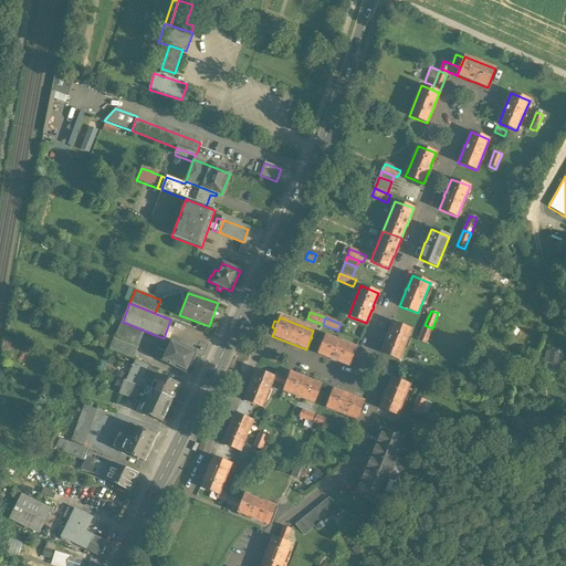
[(144,331),(122,322),(114,339),(137,348),(142,336),(144,331)]
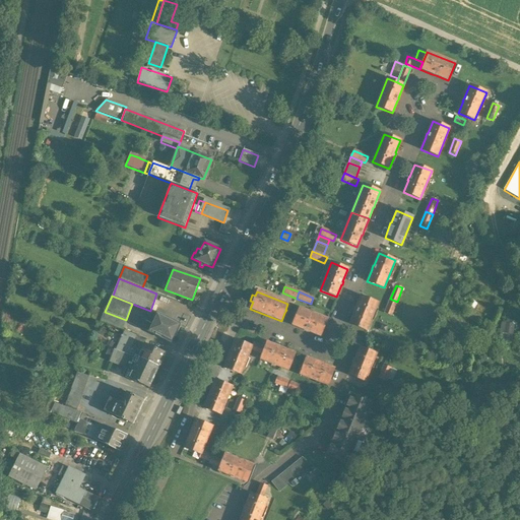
[(378,303),(361,296),(355,308),(354,312),(349,324),(367,331),(378,303)]
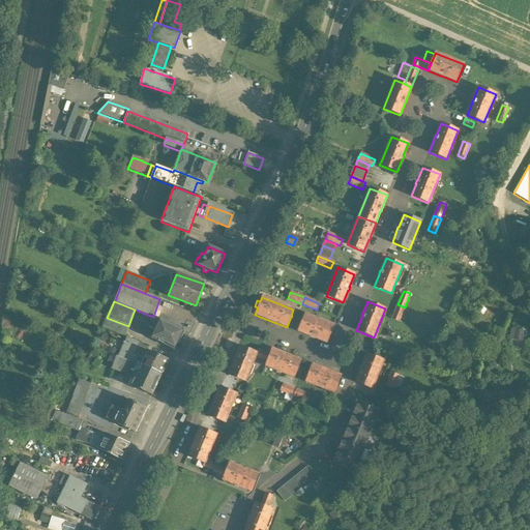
[(398,304),(391,319),(399,322),(405,307),(398,304)]
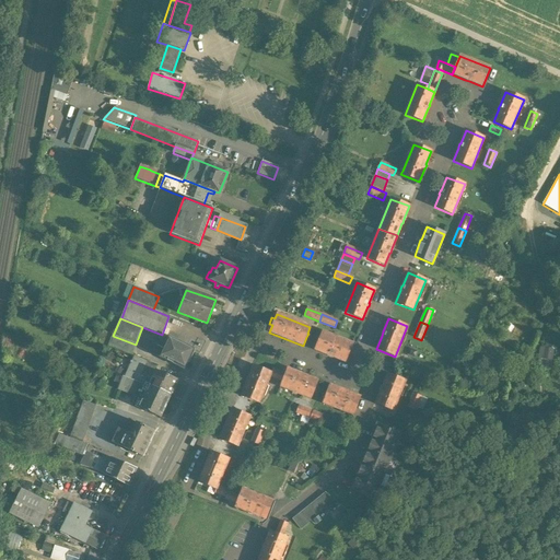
[(352,343),(322,331),(315,350),(328,356),(331,358),(331,357),(345,362),(352,343)]
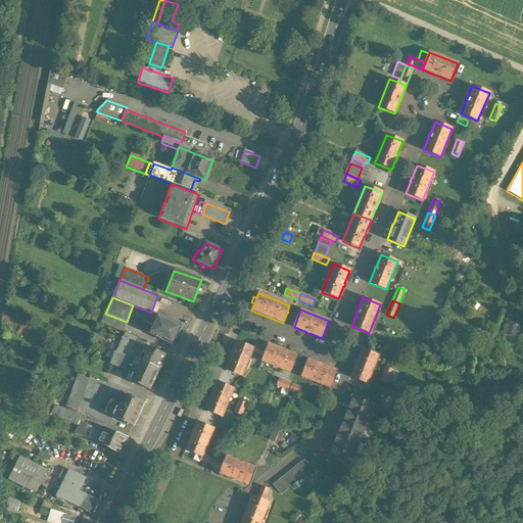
[(105,315),(96,311),(92,320),(101,324),(105,315)]
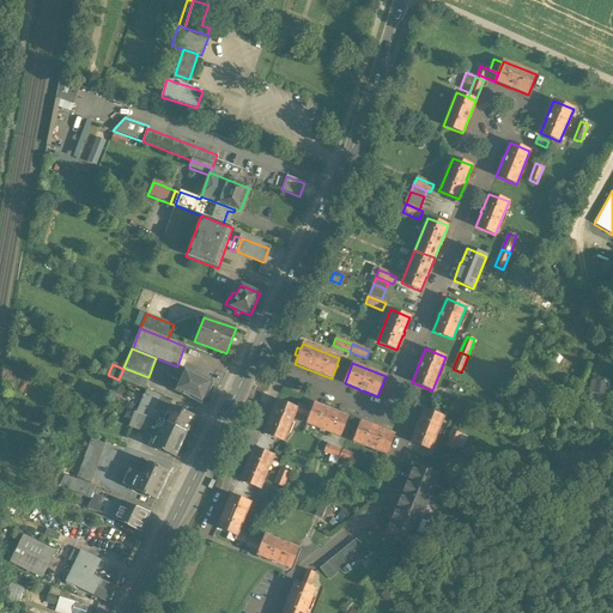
[(149,377),(123,368),(123,369),(119,380),(144,389),(149,377)]
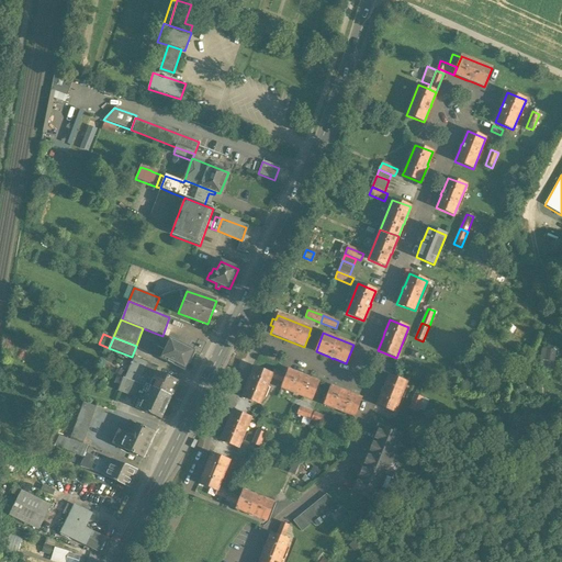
[(193,351),(170,339),(170,340),(163,337),(157,347),(165,350),(160,359),(183,370),(193,351)]
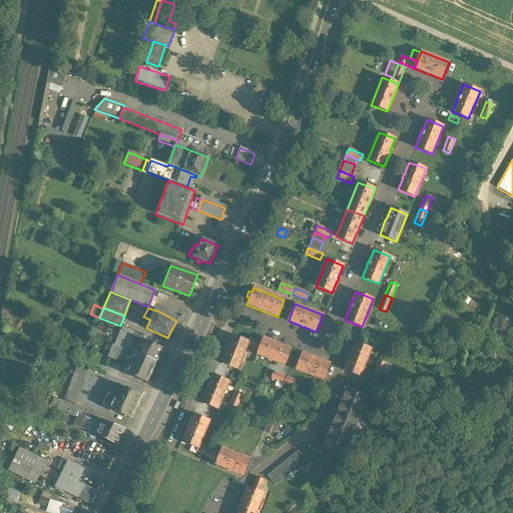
[(495,327),(508,331),(510,319),(497,316),(495,327)]
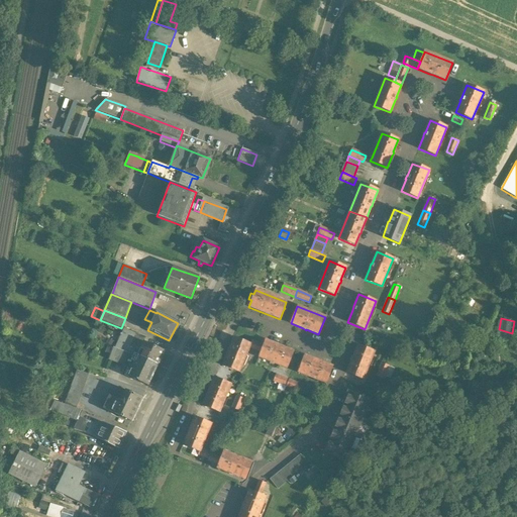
[(136,334),(124,329),(114,348),(115,348),(133,355),(134,354),(137,356),(139,351),(129,347),(136,334)]
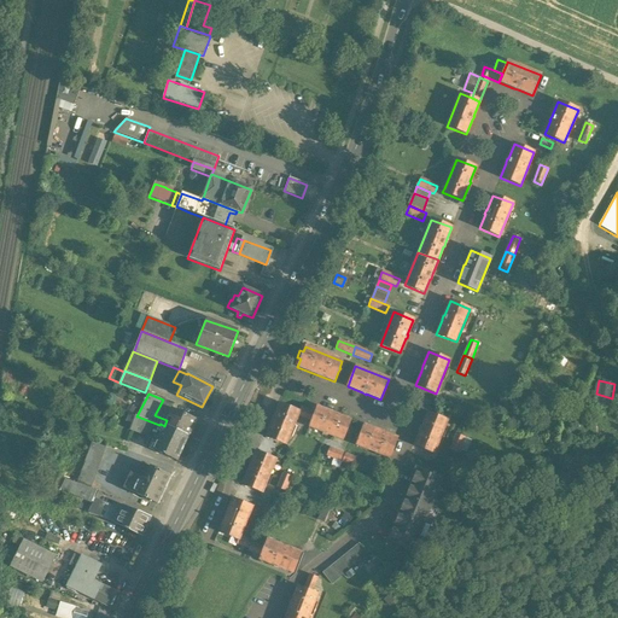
[(174,403),(163,400),(155,415),(167,420),(172,409),(174,403)]
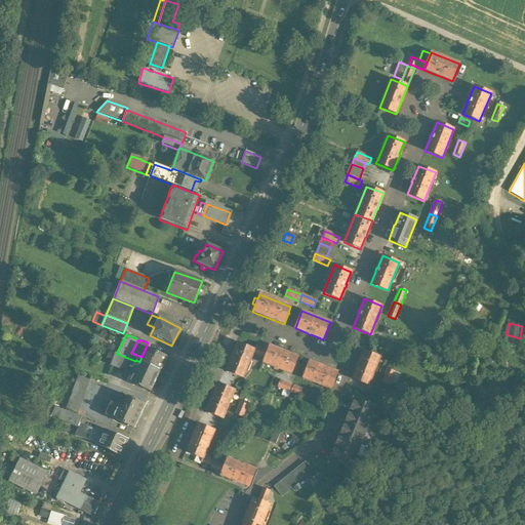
[(254,350),(237,342),(233,356),(232,355),(231,358),(231,359),(226,371),(243,378),(253,353),(254,350)]
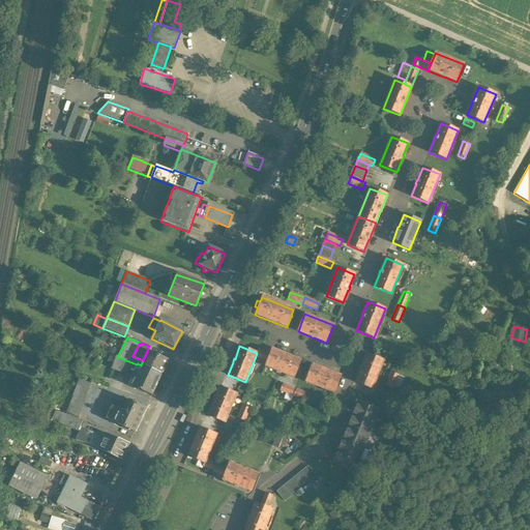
[(285,354),(271,349),(269,354),(267,361),(265,366),(294,378),(300,360),(288,355),(285,353),(285,354)]
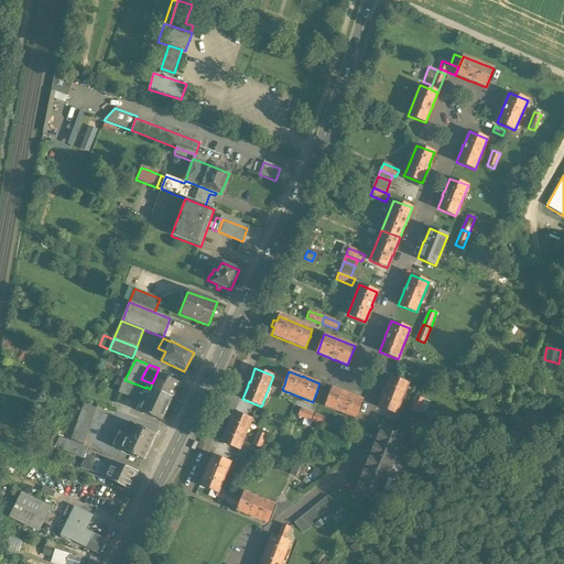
[(280,375),(274,372),(273,376),(272,379),(278,382),(281,375),(280,375)]
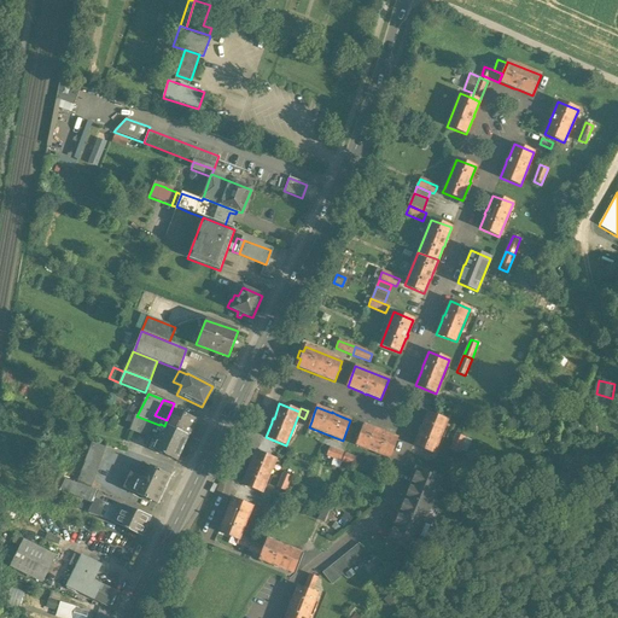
[(196,420),(172,409),(167,420),(164,426),(188,437),(196,420)]
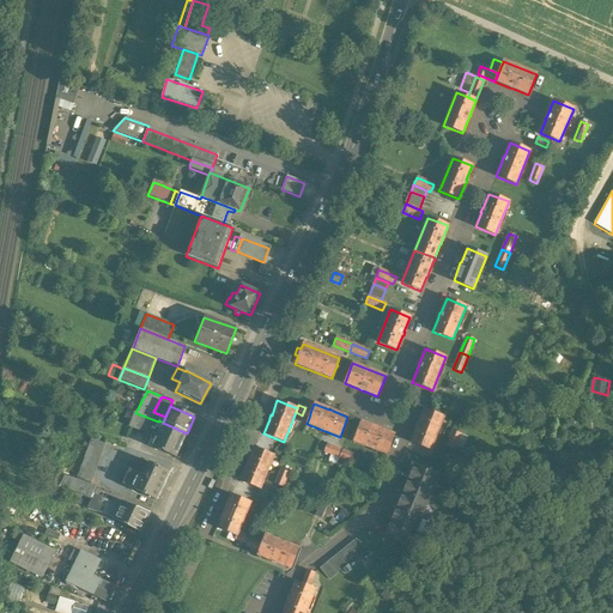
[(311,410),(305,407),(302,416),(309,418),(311,410)]
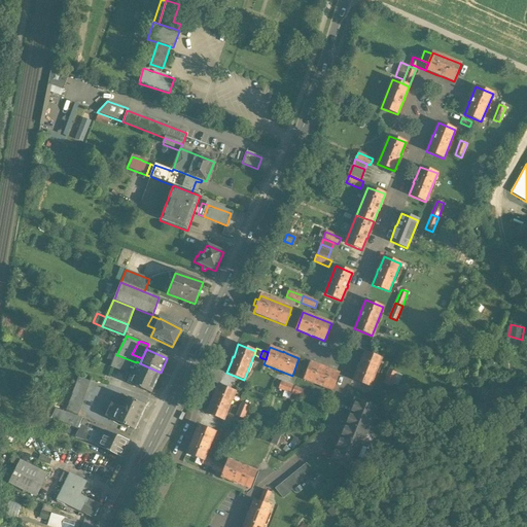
[(382,358),(364,352),(359,364),(359,363),(357,367),(358,367),(353,380),(370,387),(382,358)]
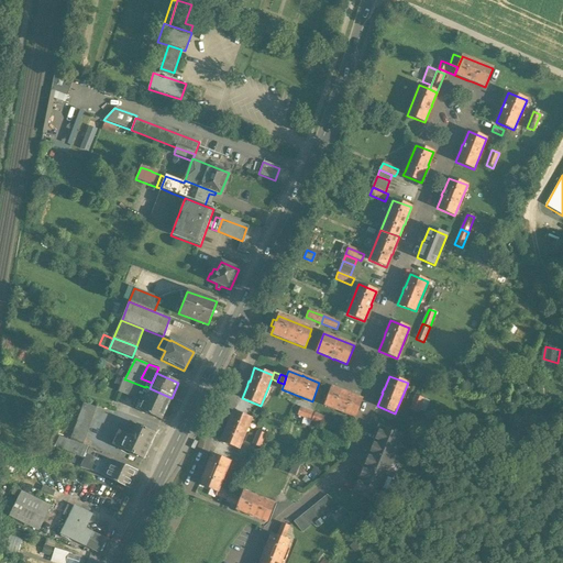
[(145,387),(125,379),(121,393),(134,397),(136,390),(143,393),(145,387)]
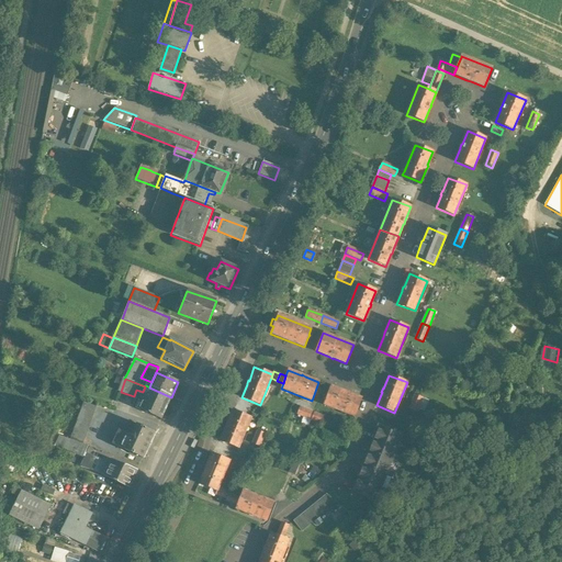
[(149,388),(146,385),(145,386),(143,392),(136,390),(134,396),(138,402),(135,408),(160,419),(171,397),(149,388)]
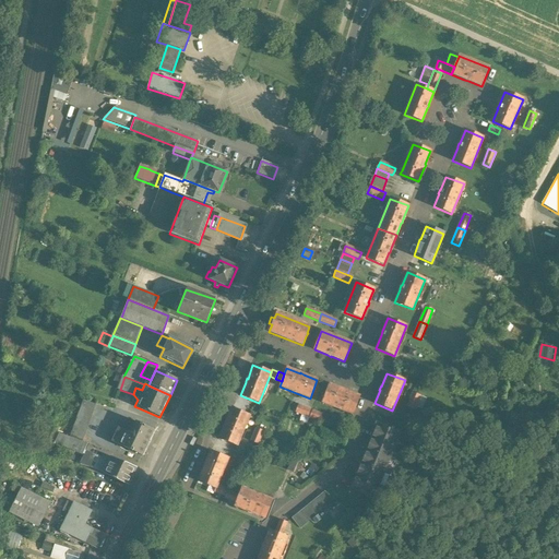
[(343,390),(329,384),(322,403),(353,415),(359,396),(346,391),(343,389),(343,390)]
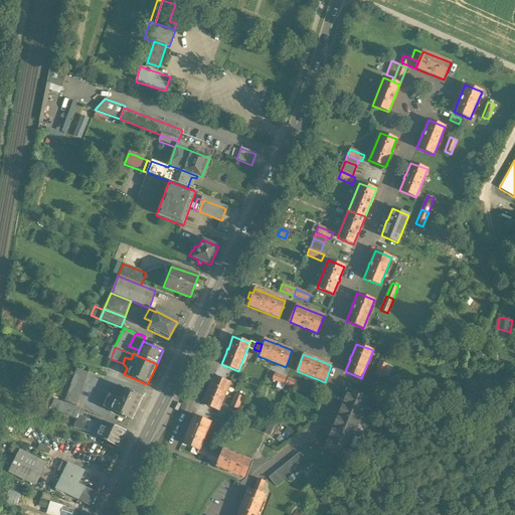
[(380,362),(375,375),(381,377),(386,364),(380,362)]
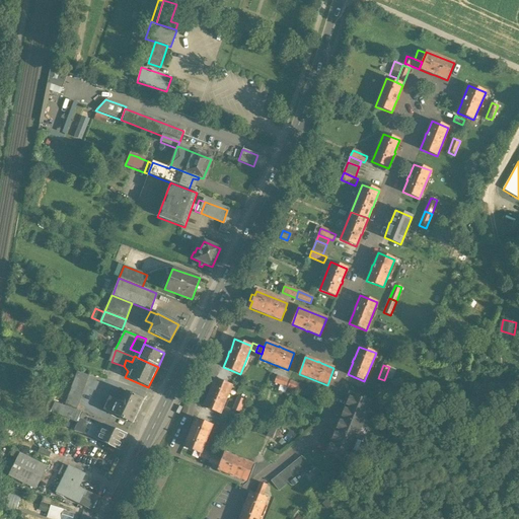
[(77,372),(65,406),(75,410),(76,411),(88,376),(77,372)]
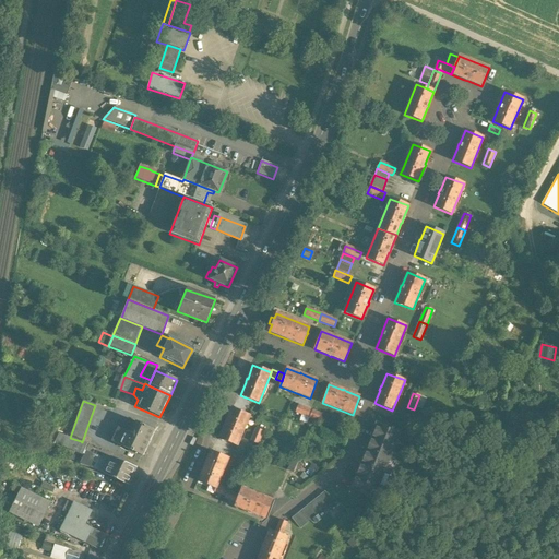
[(312,411),(298,405),(295,413),(309,418),(312,411)]
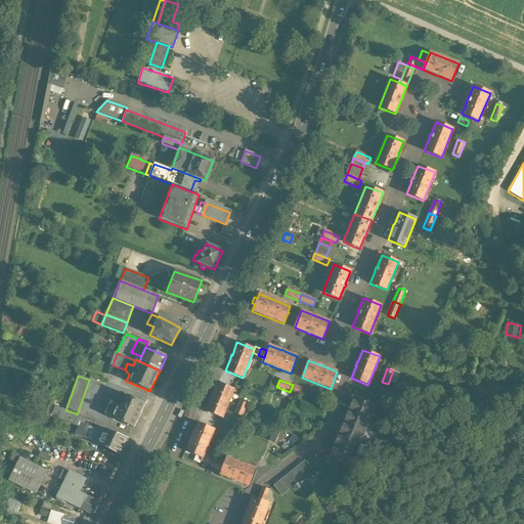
[(233,390),(217,383),(212,395),(211,395),(210,398),(211,398),(206,410),(222,418),(233,390)]
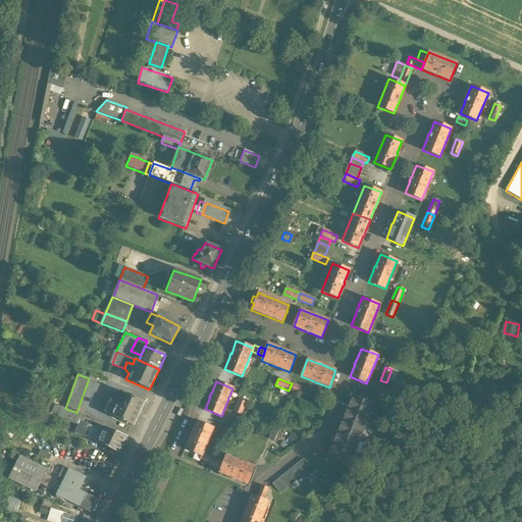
[(305,388),(292,383),(289,390),(302,396),(305,388)]
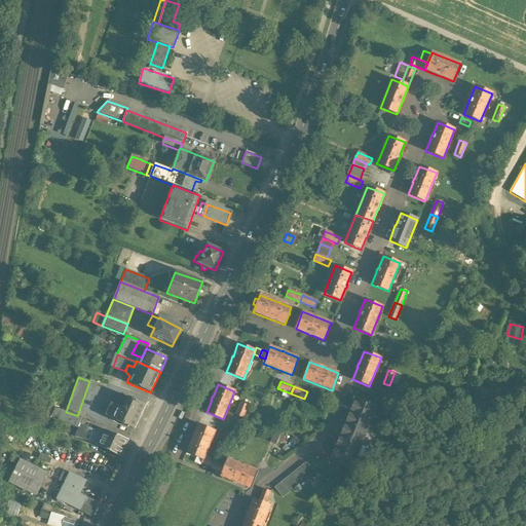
[(123,409),(111,403),(105,416),(133,429),(134,428),(133,428),(144,406),(145,405),(128,398),(123,409)]
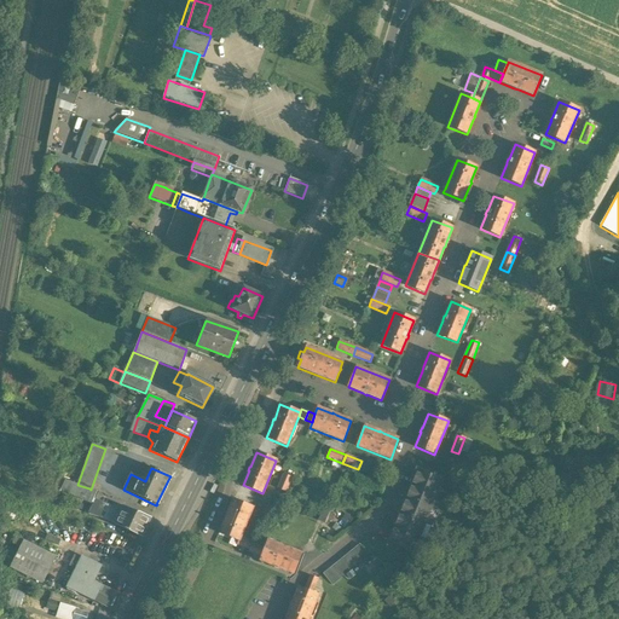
[(441,481),(417,472),(411,486),(435,496),(441,481)]
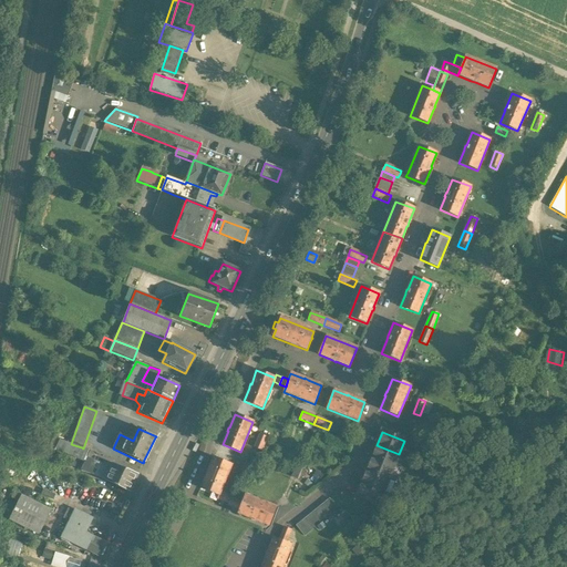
[(259,434),(254,447),(261,451),(267,437),(259,434)]
